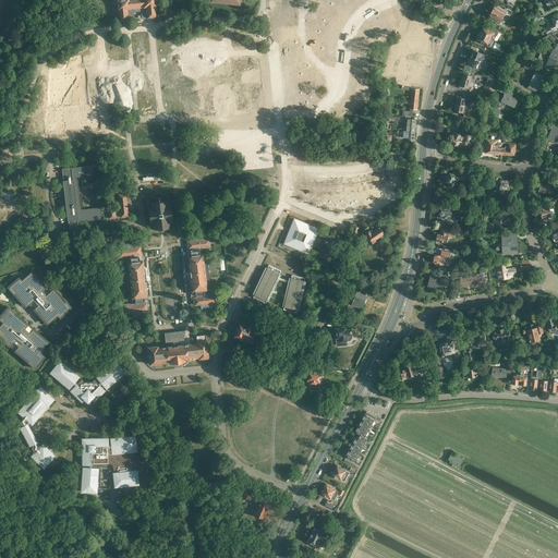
[(111,0),(112,0),(113,0),(113,4),(117,4),(118,10),(118,11),(113,11),(113,13),(119,13),(119,21),(128,20),(133,19),(133,12),(141,11),(142,19),(147,17),(156,16),(154,5),(155,5),(154,0),(111,0)]
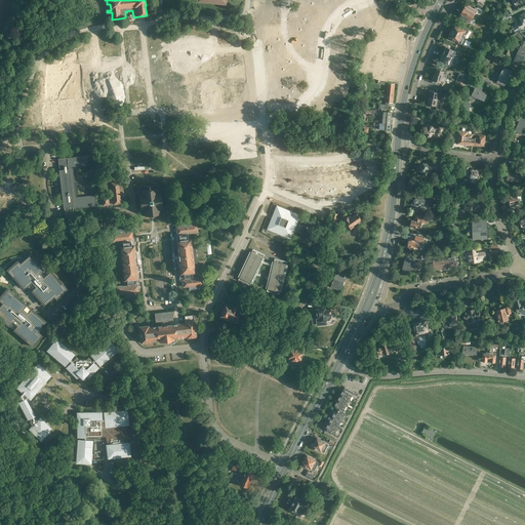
[(322,0),(320,0),(319,2),(324,7),(327,5),(330,8),(335,4),(330,0),(324,0),(324,1),(322,0)]
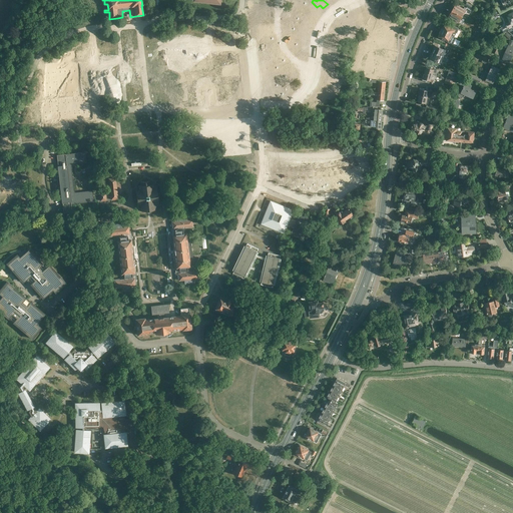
[(456,5),(452,11),(463,17),(465,13),(467,14),(469,14),(472,10),(467,7),(466,8),(465,7),(464,9),(456,5)]
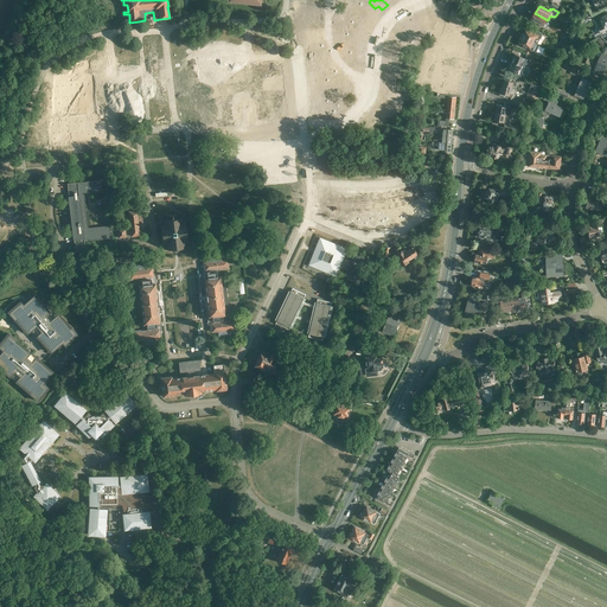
[(423,19),(420,20),(420,29),(425,27),(425,25),(432,24),(432,19),(432,14),(430,14),(429,10),(425,11),(426,12),(422,12),(423,19)]
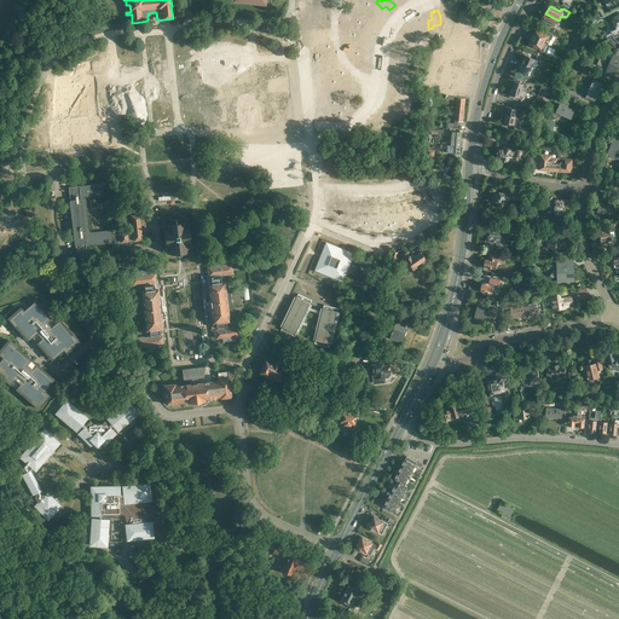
[(370,18),(365,24),(377,30),(381,24),(375,21),(376,17),(369,12),(366,17),(370,18)]
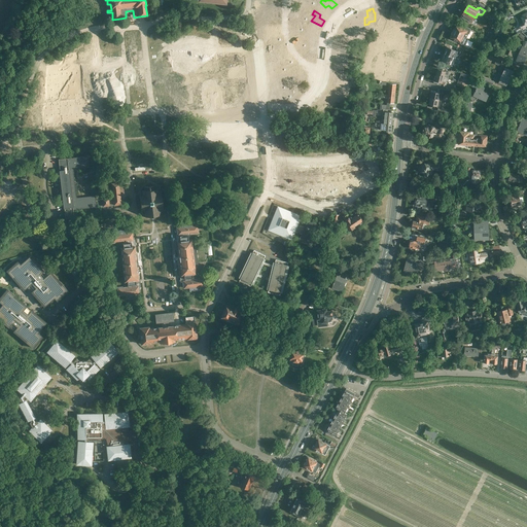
[(476,18),(464,11),(461,16),(469,22),(472,24),(472,23),(475,24),(476,22),(473,21),(476,18)]
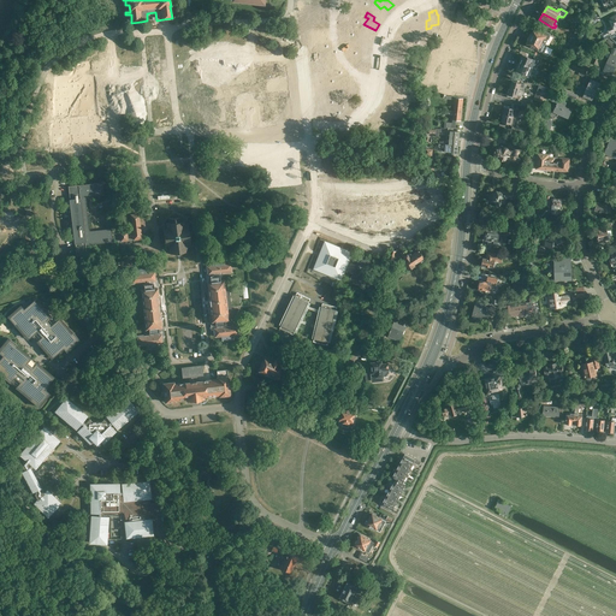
[(461,21),(458,28),(469,31),(472,24),(468,23),(468,22),(463,21),(463,22),(461,21)]
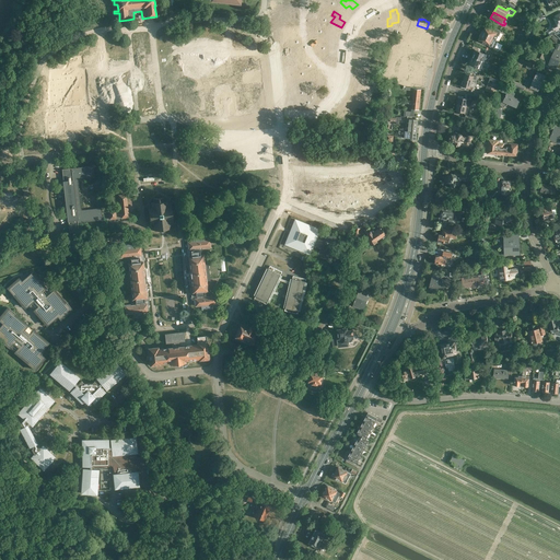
[(326,26),(323,31),(331,34),(334,31),(338,33),(341,27),(331,23),(328,28),(326,26)]
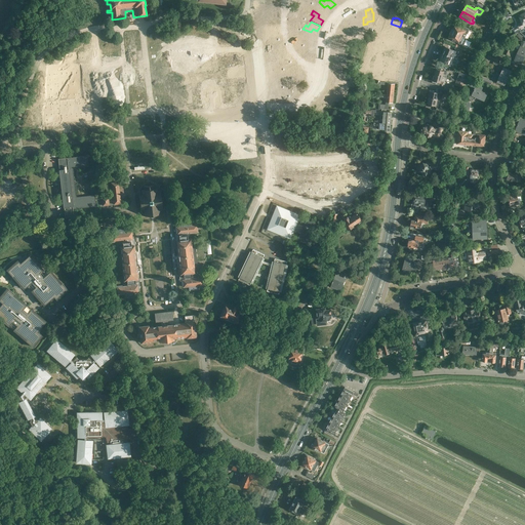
[(345,26),(344,28),(349,32),(347,34),(353,38),(355,35),(353,33),(356,28),(346,22),(345,25),(345,26)]
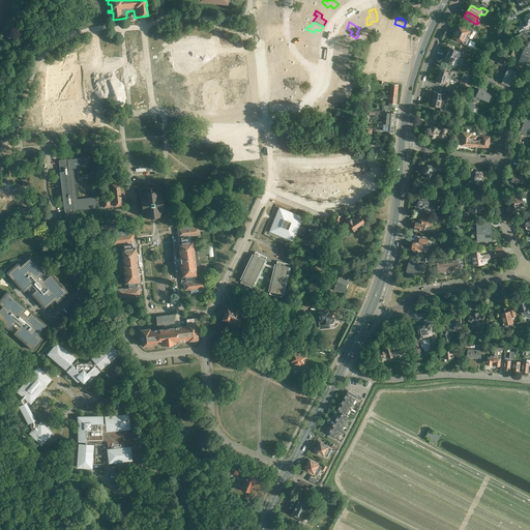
[(394,24),(392,30),(402,33),(404,27),(394,24)]
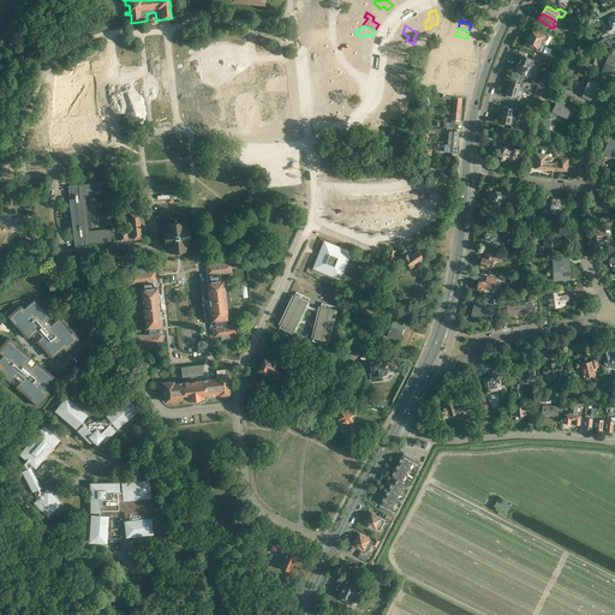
[(530,34),(529,37),(542,43),(545,45),(548,40),(549,40),(550,36),(549,36),(550,34),(542,30),(541,33),(535,29),(533,31),(532,30),(532,34),(530,34)]
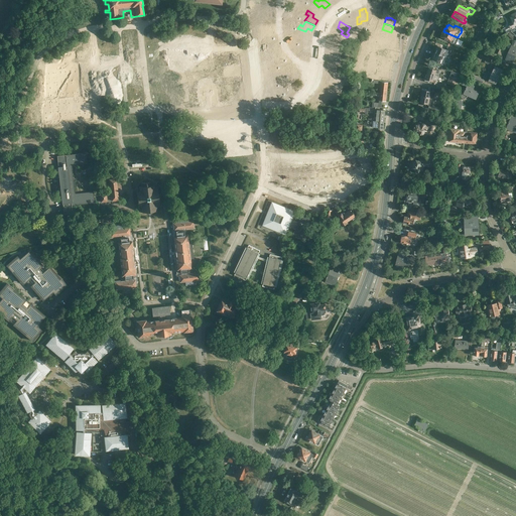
[(263,34),(258,36),(260,42),(263,41),(269,39),(268,33),(270,32),(269,29),(262,31),(263,34)]
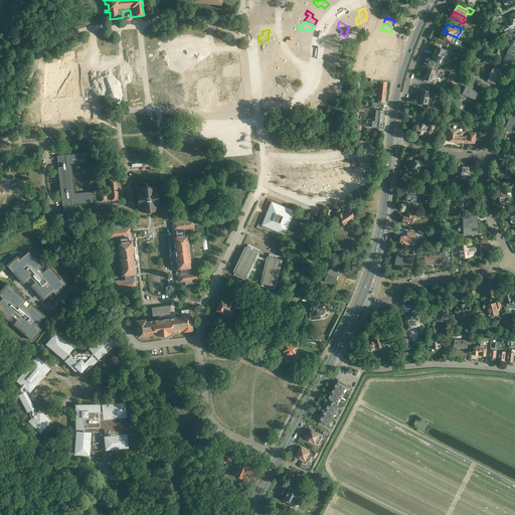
[(381,29),(379,34),(388,37),(390,32),(381,29)]
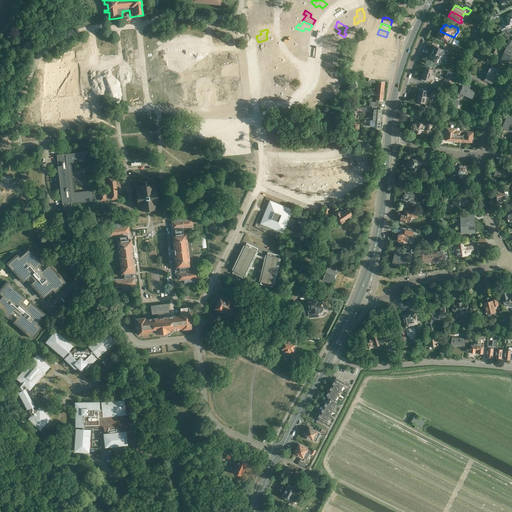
[(456,38),(451,36),(440,31),(439,34),(439,35),(438,37),(445,40),(445,41),(453,45),(456,38)]
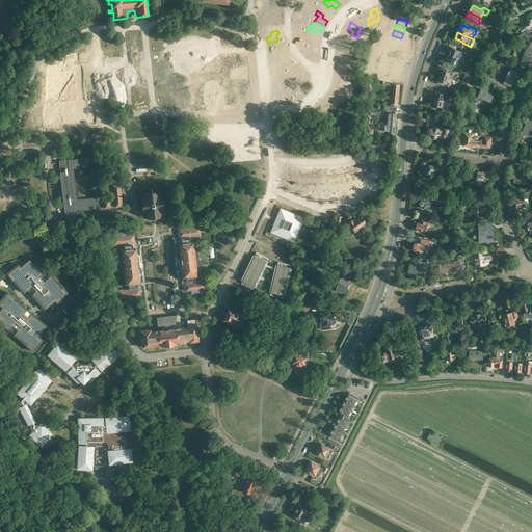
[(392,35),(390,42),(399,45),(401,38),(392,35)]
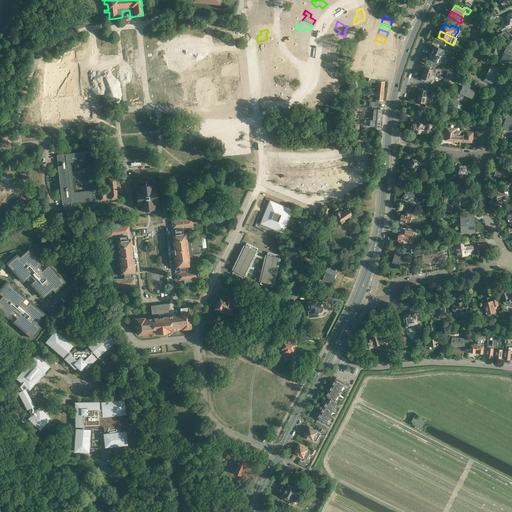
[(301,38),(293,37),(294,39),(295,41),(295,47),(305,48),(306,42),(301,42),(301,38)]
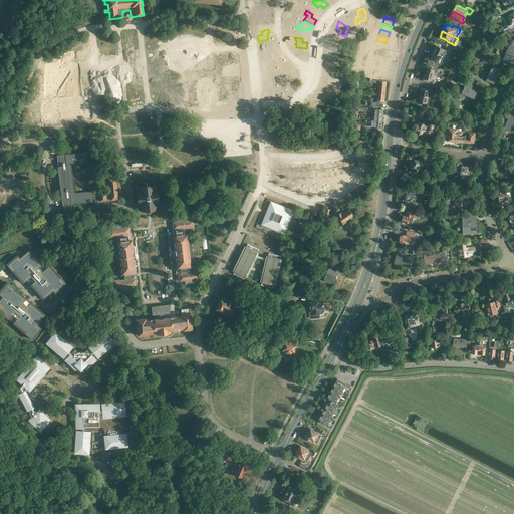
[(262,41),(259,42),(260,48),(266,46),(267,49),(274,48),(273,45),(270,45),(268,39),(262,41)]
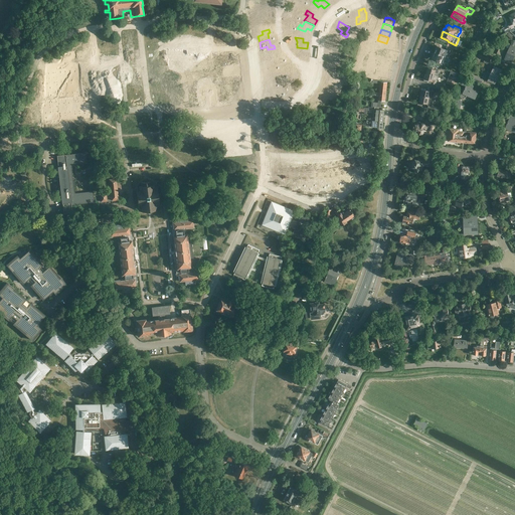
[(509,48),(507,52),(514,55),(514,53),(514,46),(514,43),(514,42),(512,41),(510,45),(508,43),(506,47),(509,48)]
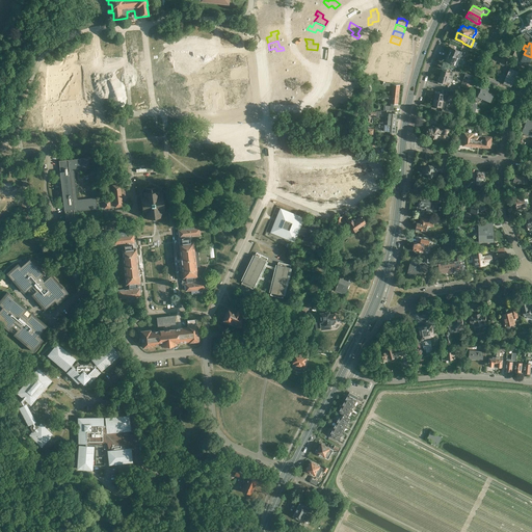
[(340,47),(339,53),(348,54),(349,49),(353,50),(354,46),(345,44),(345,48),(340,47)]
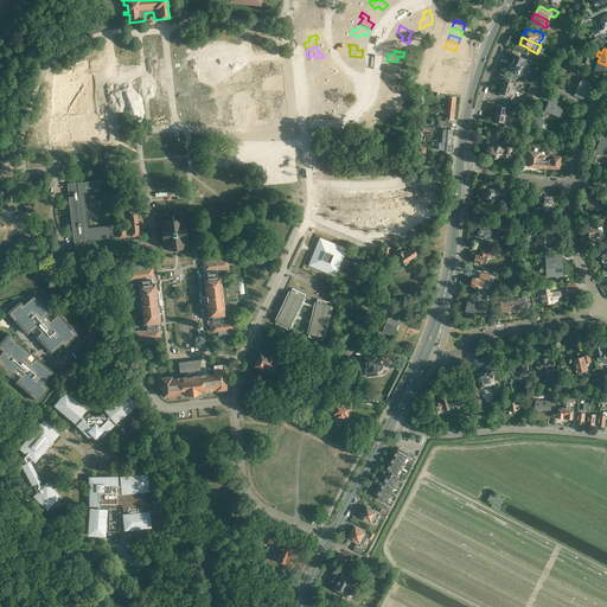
[(515,55),(512,62),(528,69),(530,64),(531,64),(532,64),(534,61),(534,59),(530,58),(530,56),(528,55),(526,57),(528,57),(526,59),(515,55)]
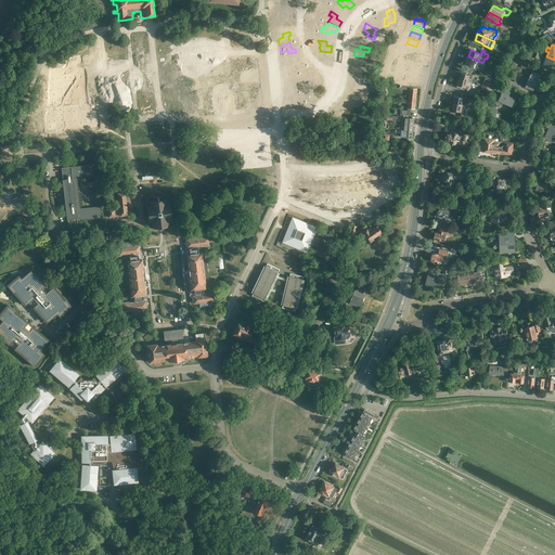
[(317,57),(315,62),(324,62),(324,59),(331,59),(331,52),(320,51),(320,57),(317,57)]
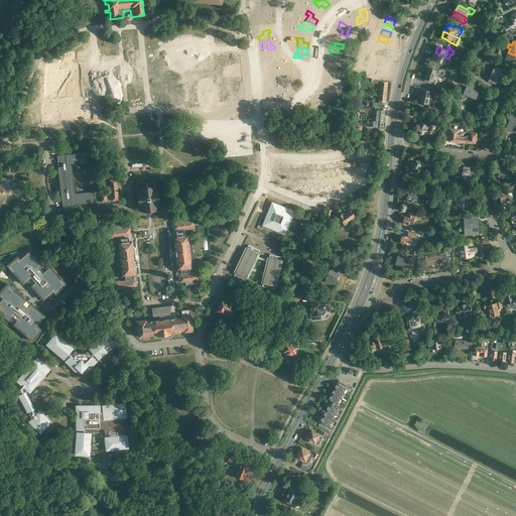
[(329,51),(328,57),(332,57),(332,62),(340,63),(341,59),(337,59),(338,53),(329,51)]
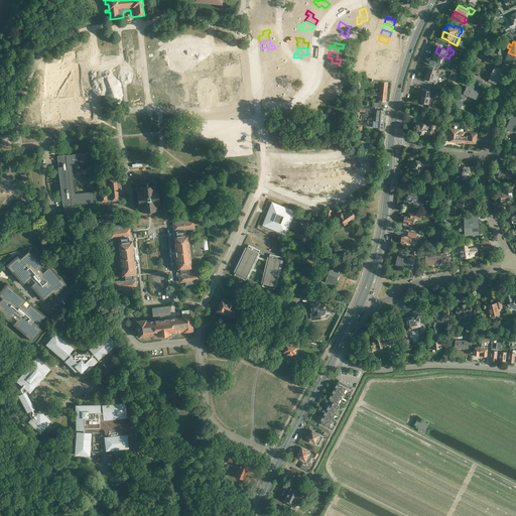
[(435,52),(432,58),(443,63),(444,61),(447,62),(449,58),(448,58),(435,52)]
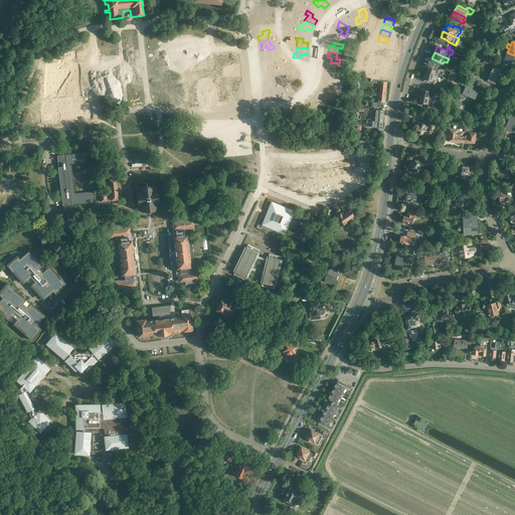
[(514,55),(507,52),(504,59),(511,62),(514,55)]
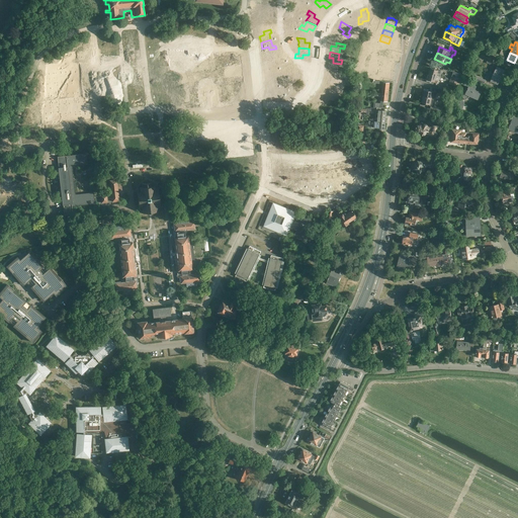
[(273,62),(268,62),(268,68),(278,67),(278,61),(280,61),(280,57),(273,58),(273,62)]
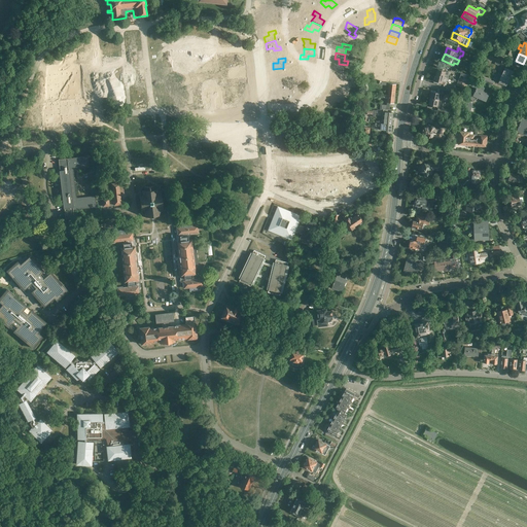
[(500,65),(499,64),(500,64),(501,61),(495,59),(493,58),(492,61),(496,62),(495,63),(494,64),(495,65),(496,65),(497,65),(497,66),(498,67),(499,66),(500,65)]
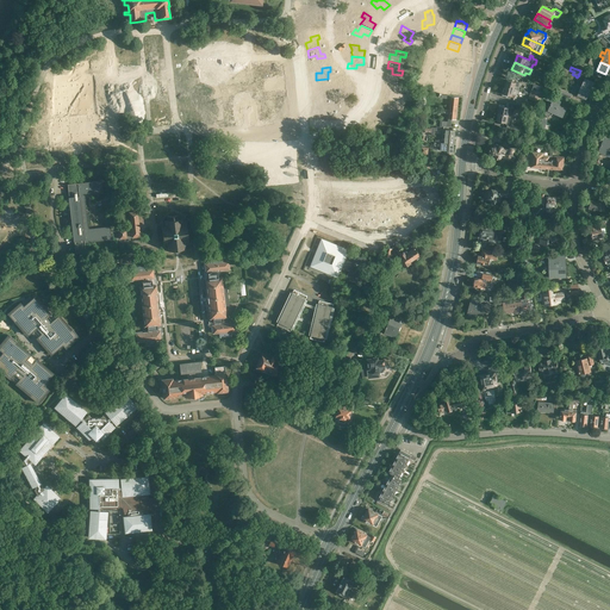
[(353,76),(344,76),(344,81),(347,81),(347,88),(361,88),(361,83),(360,85),(360,81),(353,81),(353,76)]
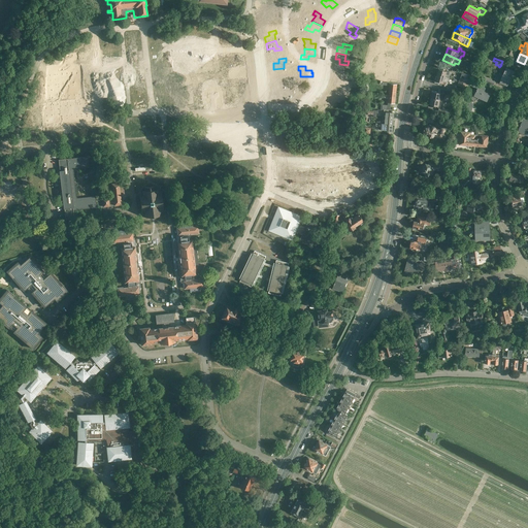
[(503,66),(499,74),(510,78),(514,71),(506,68),(506,67),(503,66)]
